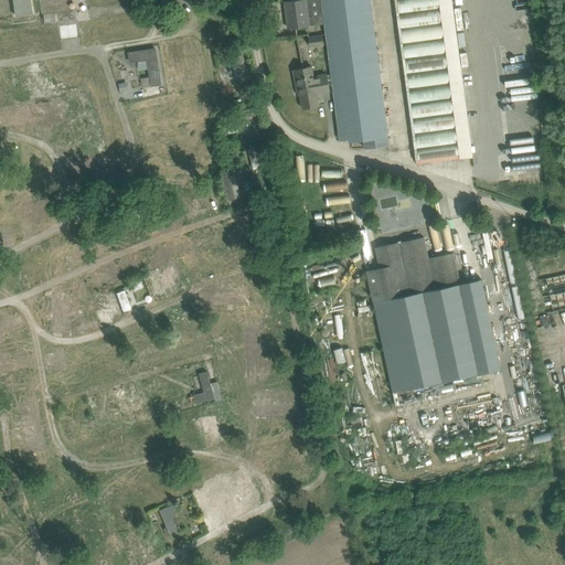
[(12,0),(16,16),(32,13),(30,0),(12,0)]
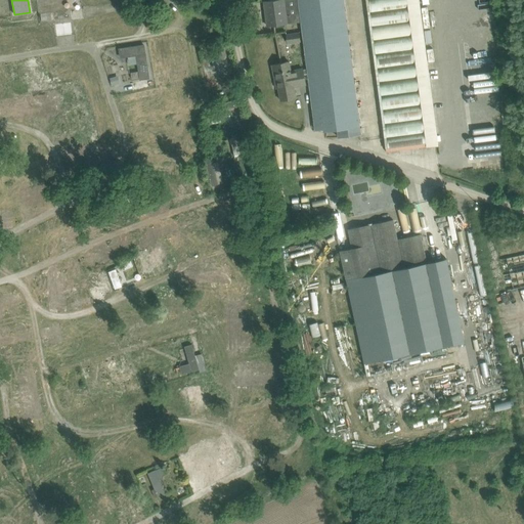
[(267,26),(301,22),(298,0),(274,0),(264,1),(267,26)]
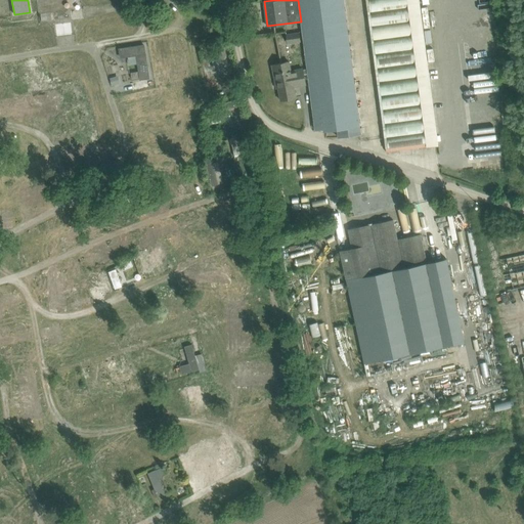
[(307,70),(309,80),(315,130),(323,129),(323,131),(338,129),(339,138),(360,135),(358,124),(342,0),(298,0),(301,22),(307,70)]
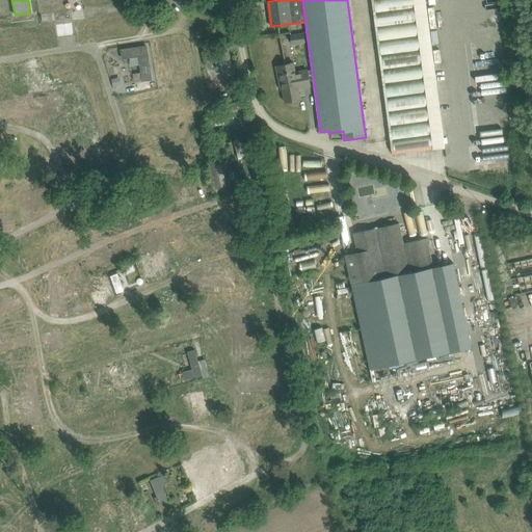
[(372,0),(391,143),(393,154),(445,148),(425,0),(372,0)]
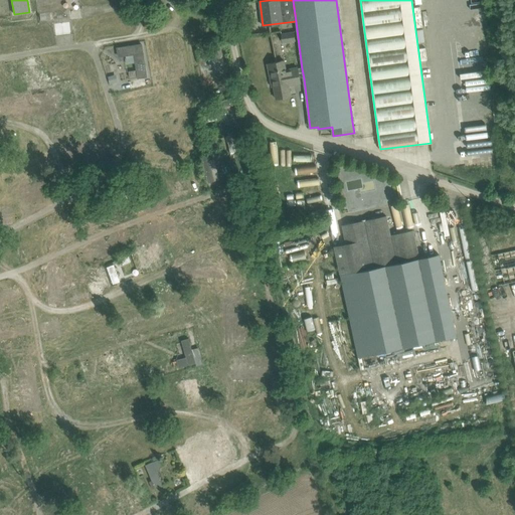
[(281,33),(282,43),(296,41),(294,31),(281,33)]
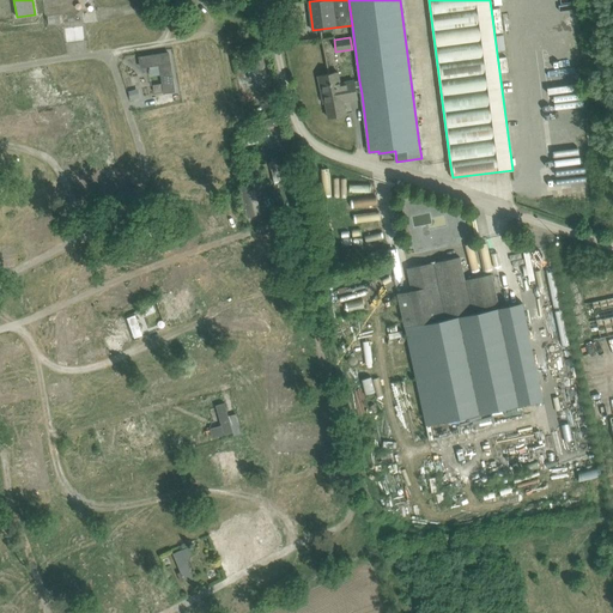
[(140,54),(141,67),(162,64),(165,91),(176,89),(170,50),(140,54)]
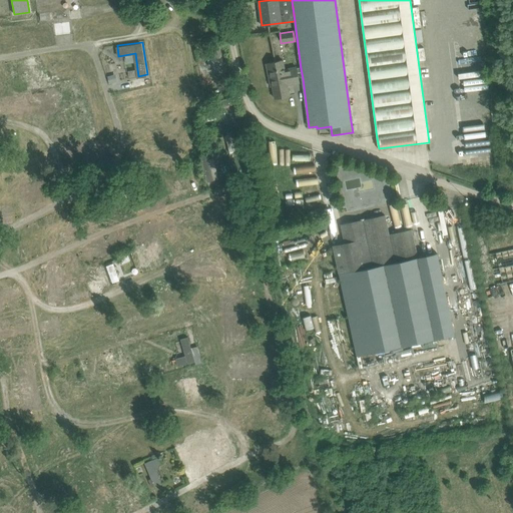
[(213,46),(204,48),(205,55),(207,55),(209,67),(223,64),(220,48),(214,50),(213,46)]
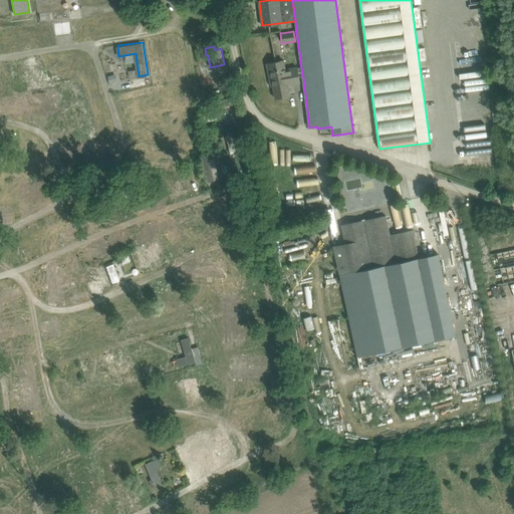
[(299,78),(303,78),(301,68),(297,69),(297,68),(285,70),(284,61),(277,62),(267,64),(270,80),(272,80),(276,99),(290,96),(288,85),(300,83),(299,78)]
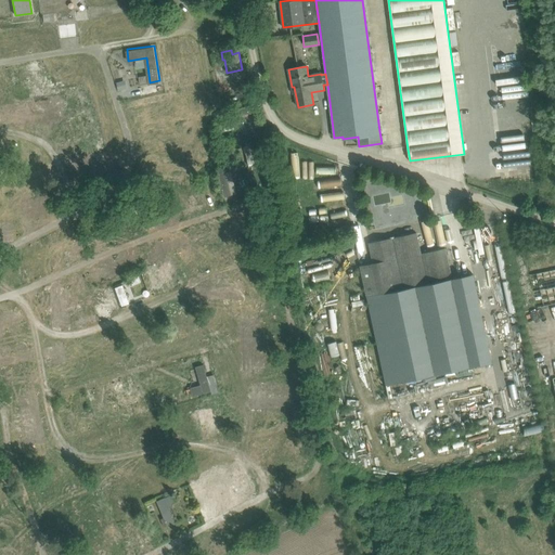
[(125,89),(123,81),(116,82),(118,91),(125,89)]
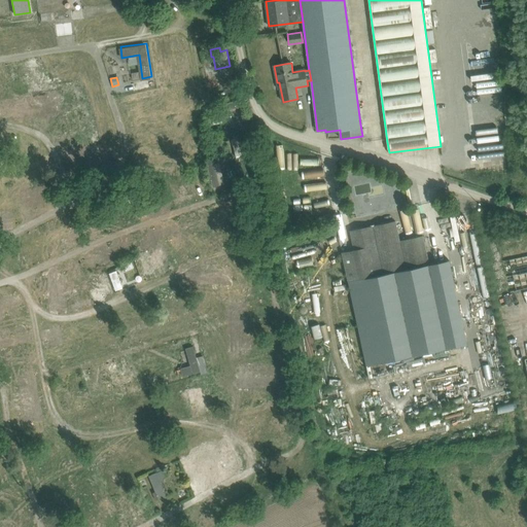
[(44,107),(44,94),(29,95),(30,107),(44,107)]
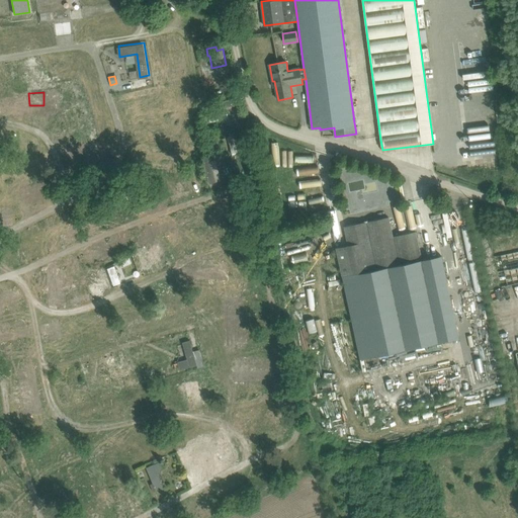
[(234,99),(213,103),(214,109),(235,105),(234,99)]
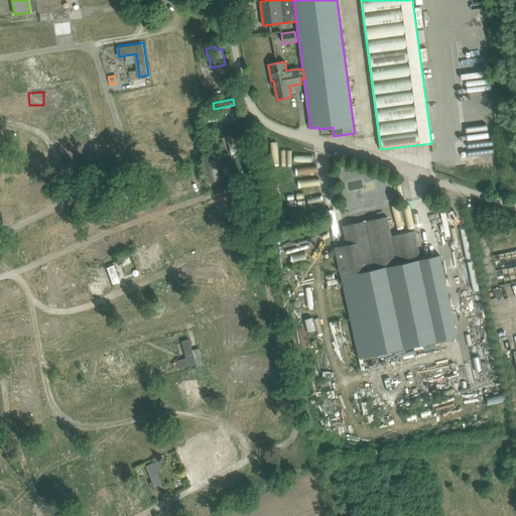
[(208,116),(209,122),(228,119),(227,113),(208,116)]
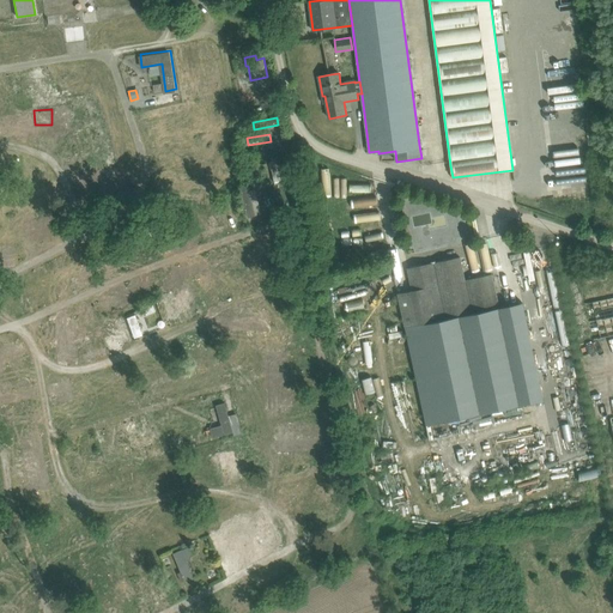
[(284,158),(269,162),(274,183),(289,181),(284,158)]
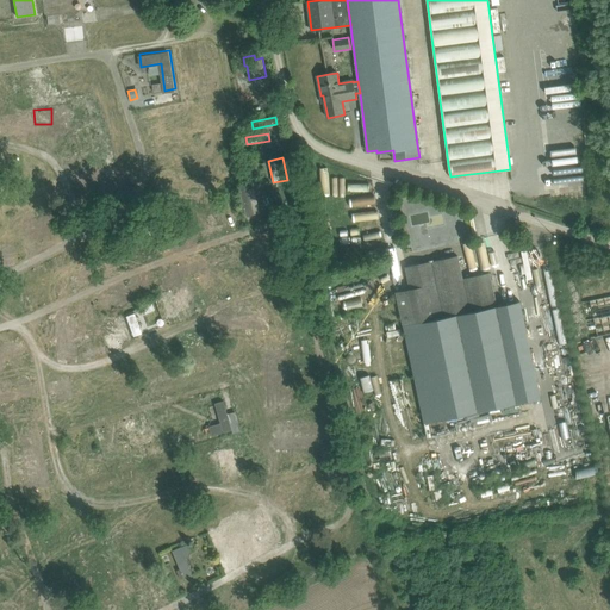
[(251,169),(241,172),(242,180),(254,178),(251,169)]
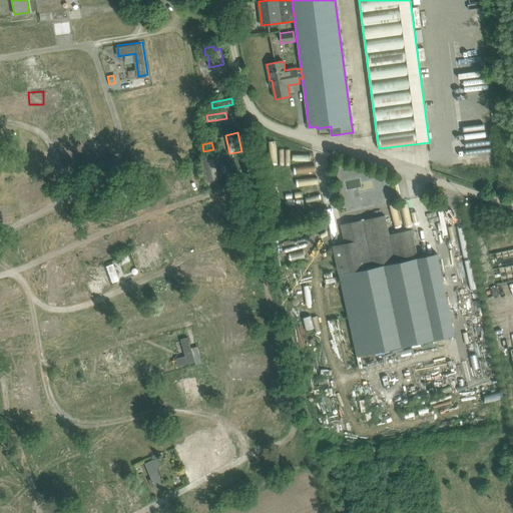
[(490,152),(468,152),(468,154),(469,155),(469,160),(490,160),(490,152)]
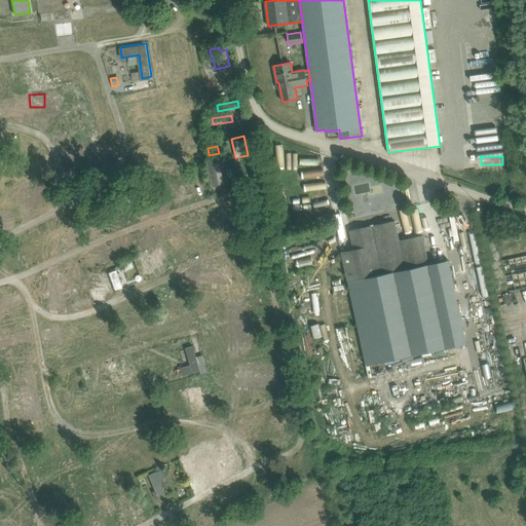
[(214,158),(203,160),(204,166),(207,165),(212,186),(214,186),(224,183),(219,162),(215,163),(214,158)]
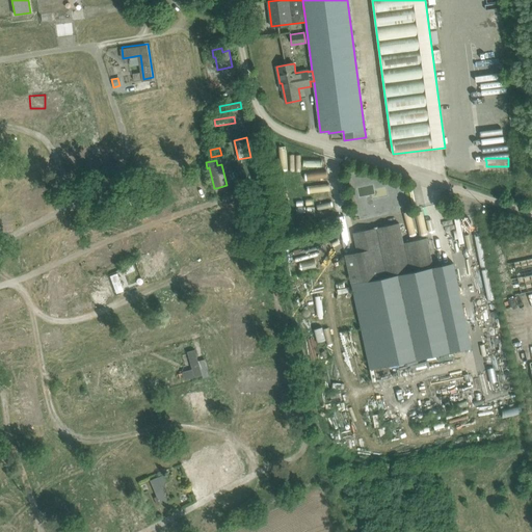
[(296,194),(289,196),(295,220),(302,219),(296,194)]
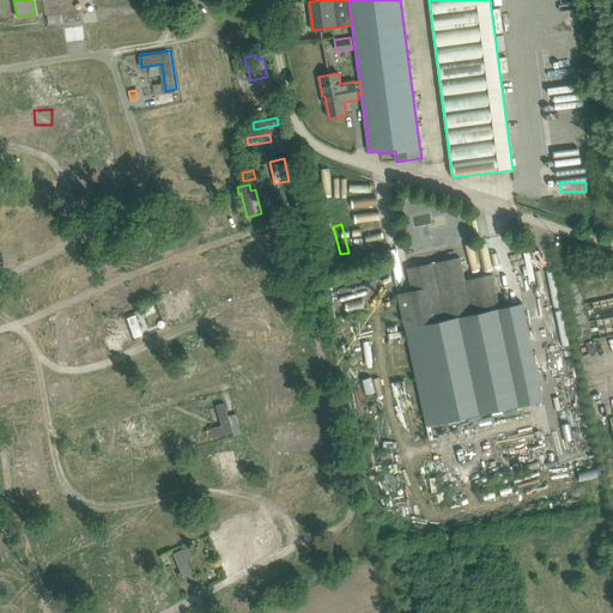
[(398,293),(400,305),(426,425),(544,400),(522,303),(499,308),(492,274),(465,280),(460,258),(436,262),(437,263),(431,265),(431,263),(407,268),(412,291),(398,293)]
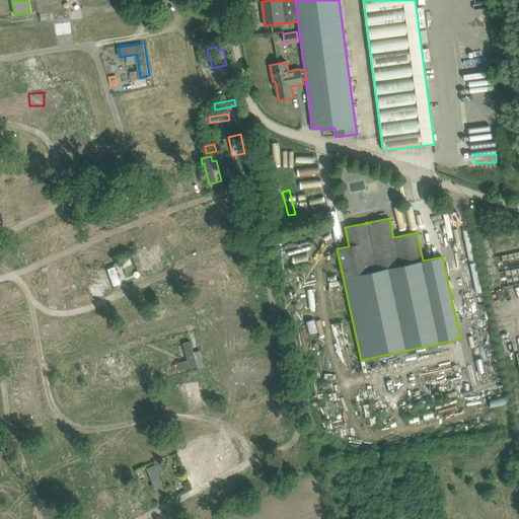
[(285,243),(290,265),(304,262),(302,252),(312,250),(310,237),(285,243)]
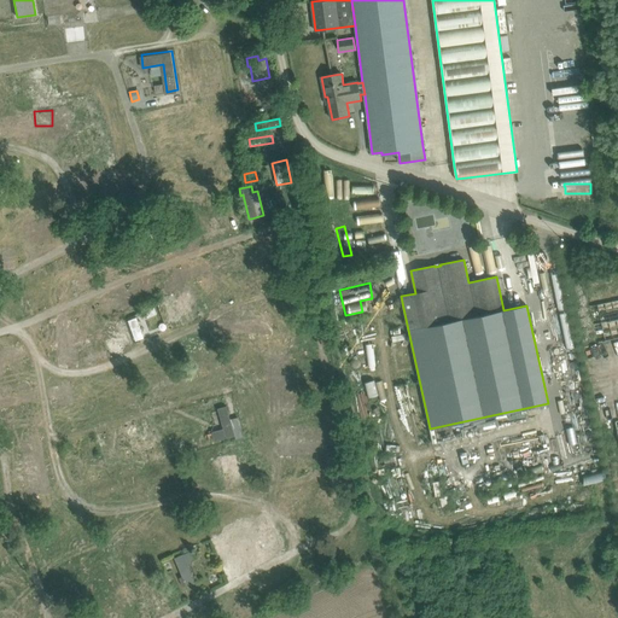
[(136,318),(128,320),(135,340),(144,337),(136,318)]
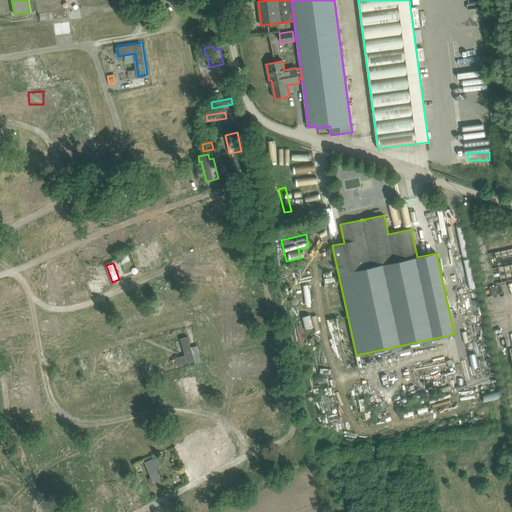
[(308,327),(317,327),(316,314),(308,315),(308,327)]
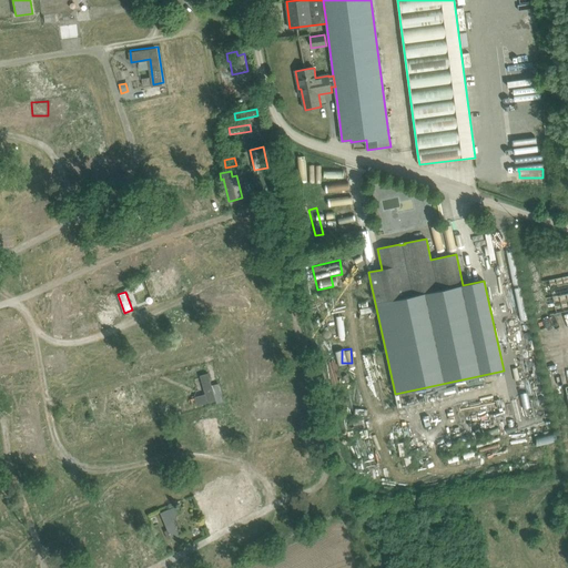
[(208,358),(189,373),(199,386),(217,373),(208,358)]
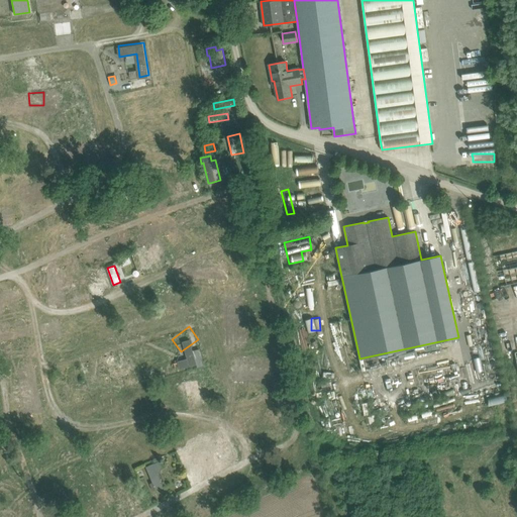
[(204,349),(188,362),(197,374),(213,362),(204,349)]
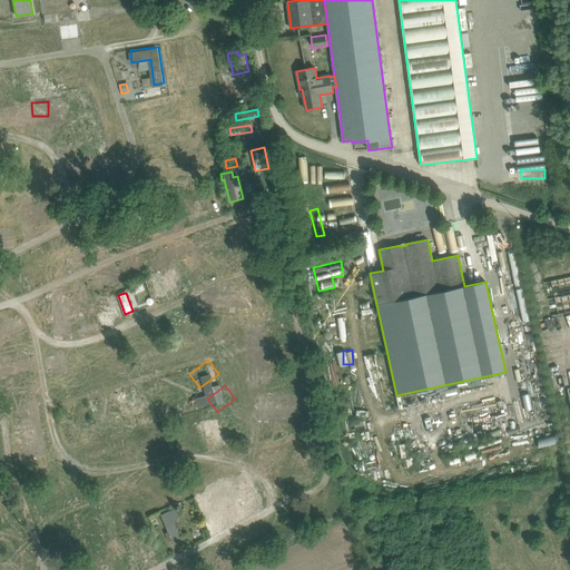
[(67,448),(76,445),(69,421),(60,423),(67,448)]
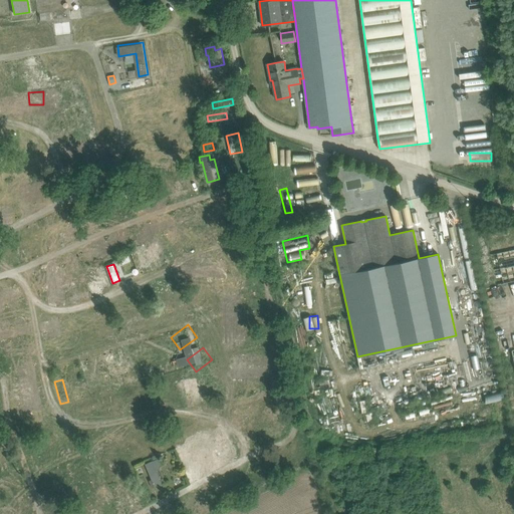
[(501,391),(483,397),(485,404),(503,398),(501,391)]
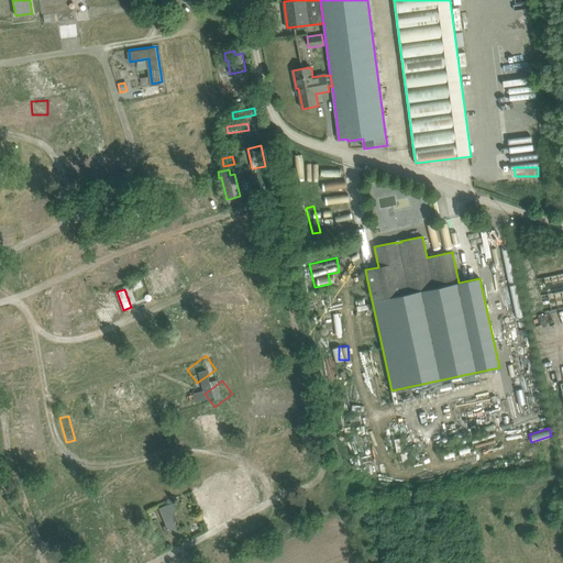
[(196,488),(170,503),(179,518),(205,504),(196,488)]
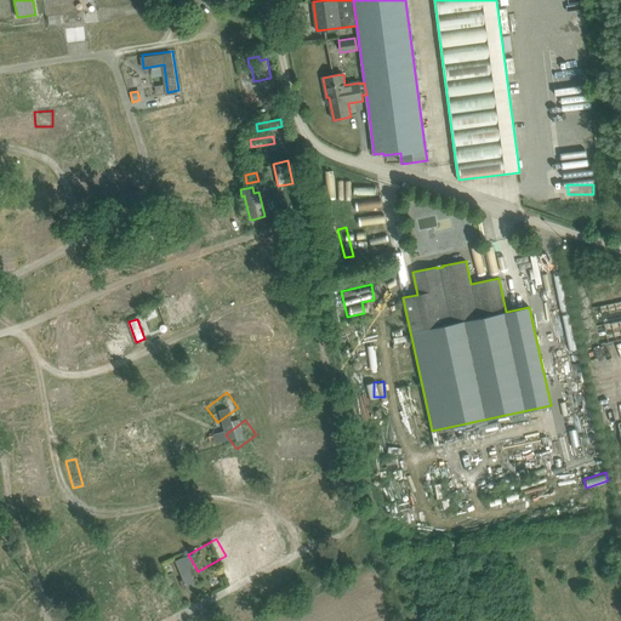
[(183,557),(175,560),(188,590),(197,585),(183,557)]
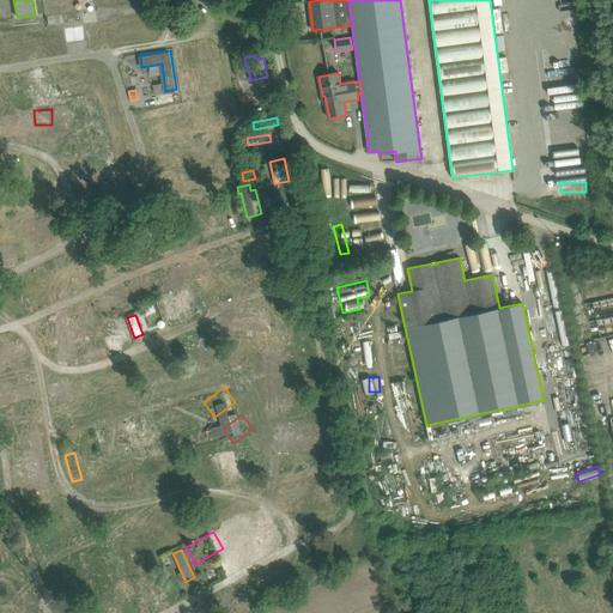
[(226,586),(218,589),(230,612),(236,612),(240,612),(226,586)]
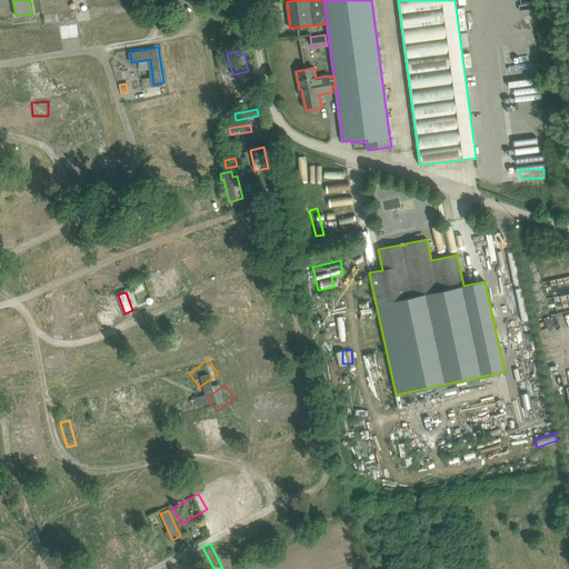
[(213,568),(202,547),(196,551),(205,568),(213,568)]
